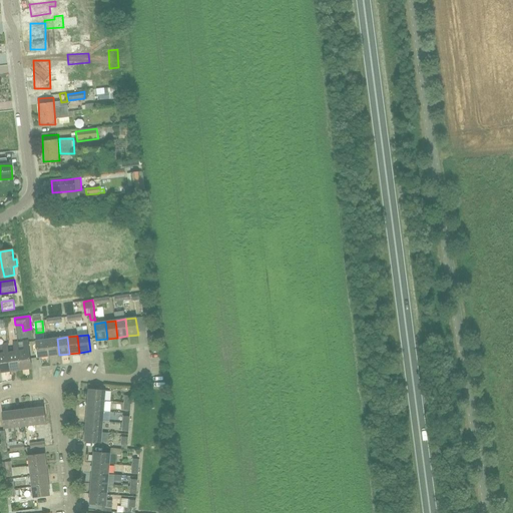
[(59,355),(57,339),(47,340),(49,357),(59,355)]
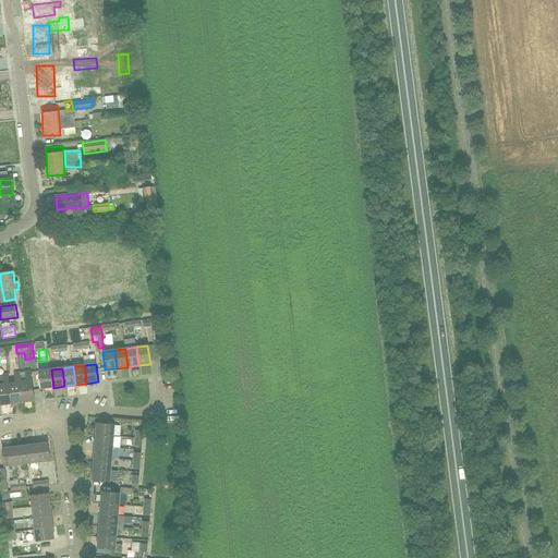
[(53,388),(51,370),(39,371),(41,389),(53,388)]
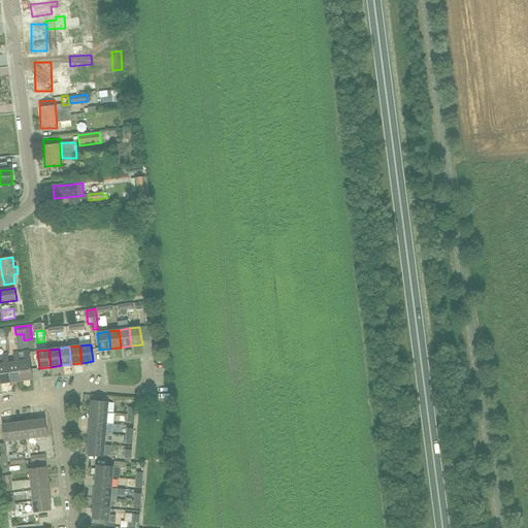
[(22,381),(33,380),(29,351),(25,352),(25,360),(20,361),(22,381)]
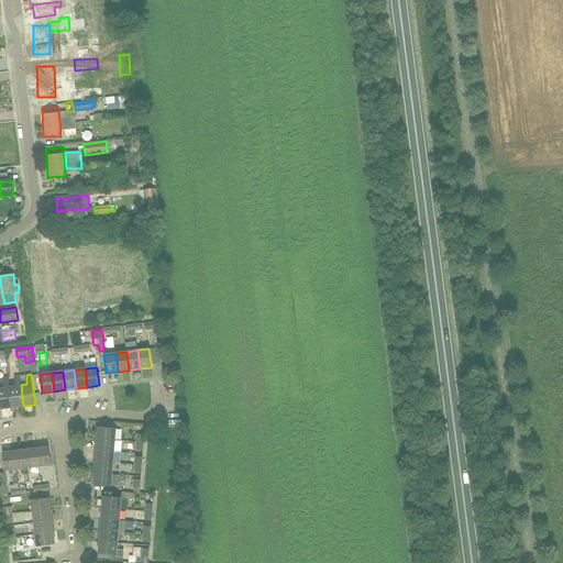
[(23,406),(21,385),(20,375),(14,376),(15,386),(10,386),(12,407),(23,406)]
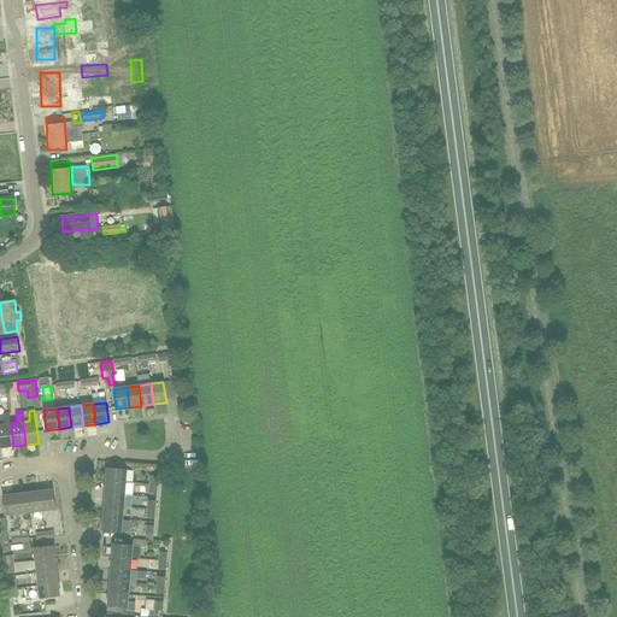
[(13,446),(11,423),(10,413),(4,413),(5,424),(0,424),(0,439),(1,448),(13,446)]
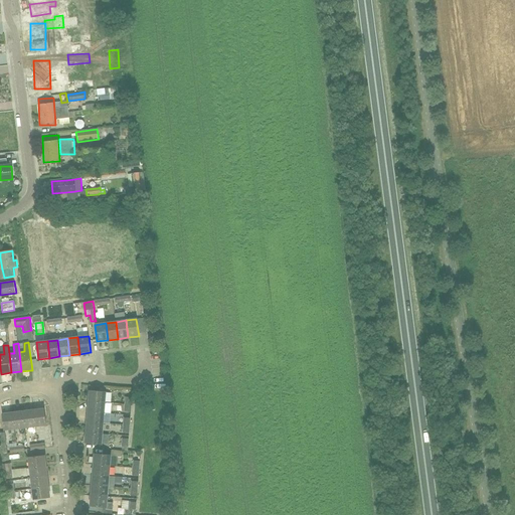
[(90,391),(89,401),(105,402),(106,392),(90,391)]
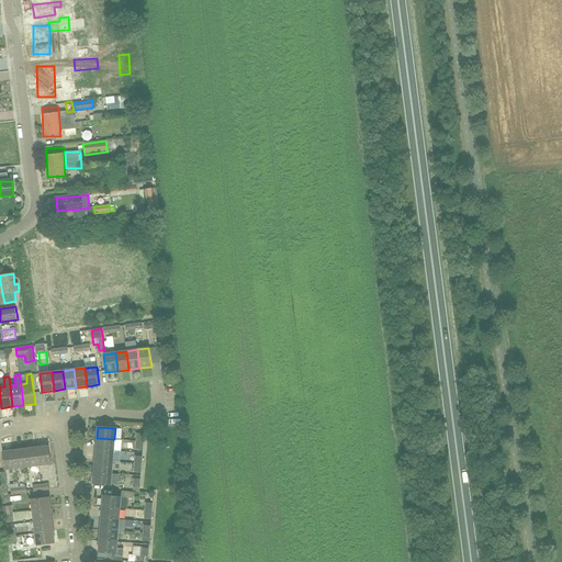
[(97,438),(96,449),(114,451),(114,439),(97,438)]
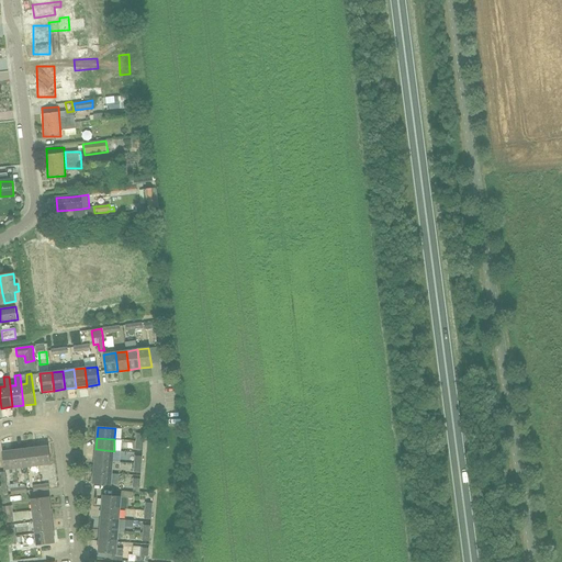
[(38,465),(51,464),(48,446),(36,448),(38,465)]
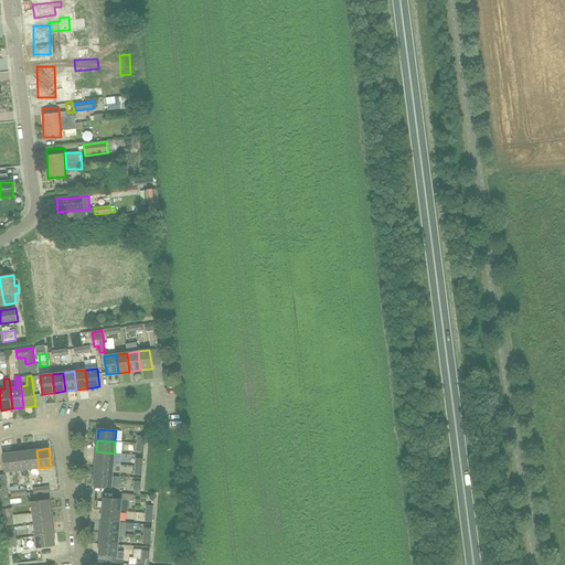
[(39,468),(36,450),(25,451),(28,469),(39,468)]
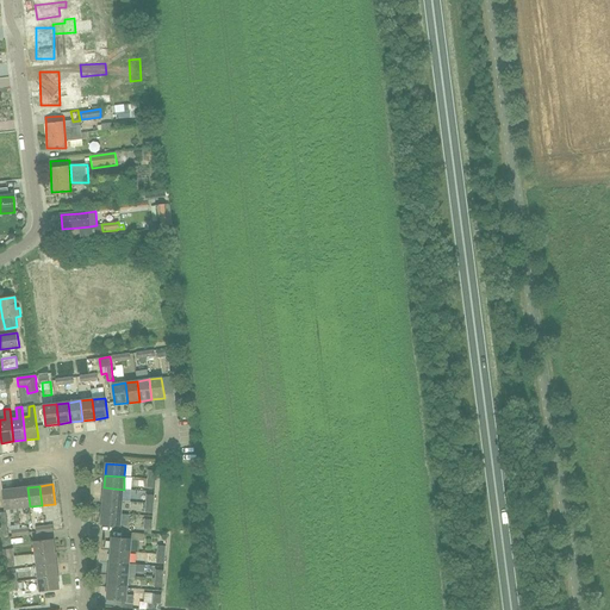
[(30,506),(27,487),(16,489),(18,509),(30,506)]
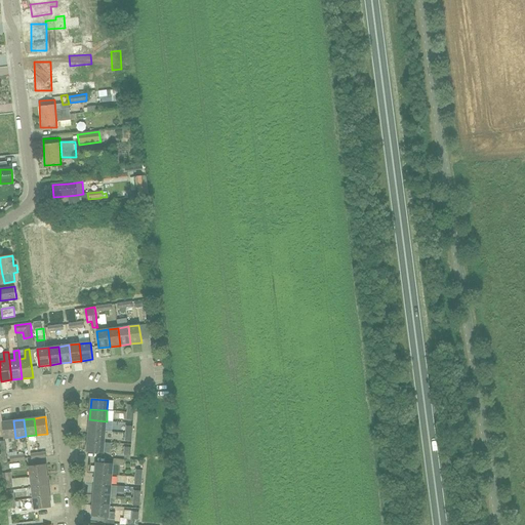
[(89,419),(88,431),(106,432),(107,421),(89,419)]
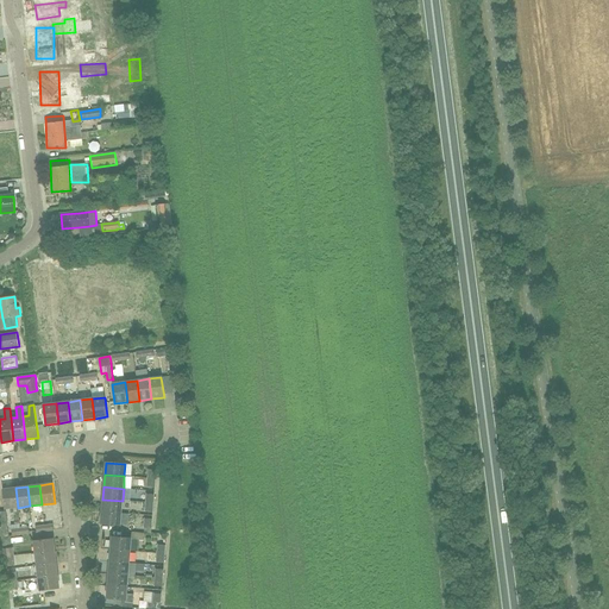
[(18,508),(16,488),(4,489),(6,509),(18,508)]
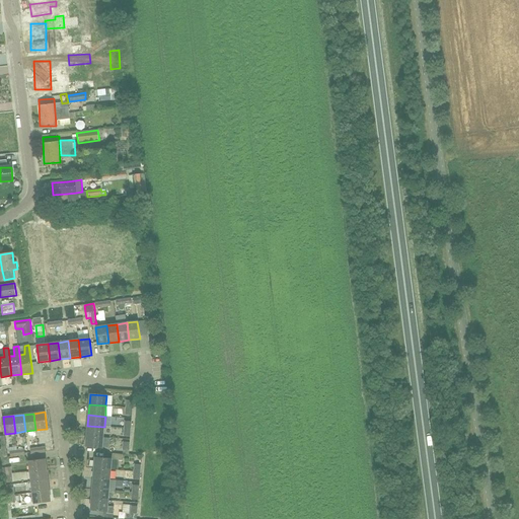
[(87,426),(86,436),(103,437),(104,427),(87,426)]
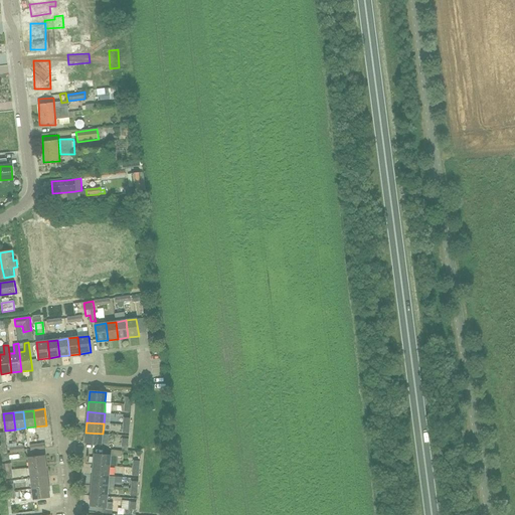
[(28,442),(26,430),(19,432),(21,443),(28,442)]
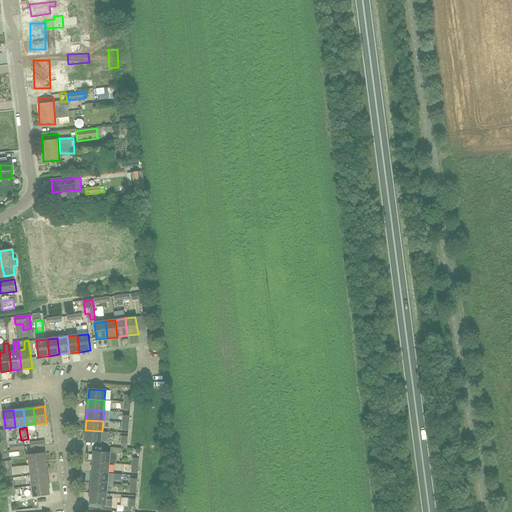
[(102,431),(85,430),(85,440),(101,442),(102,431)]
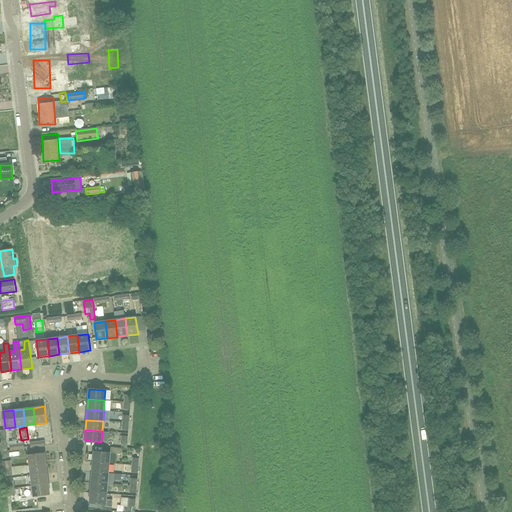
[(94,451),(93,462),(109,463),(110,452),(94,451)]
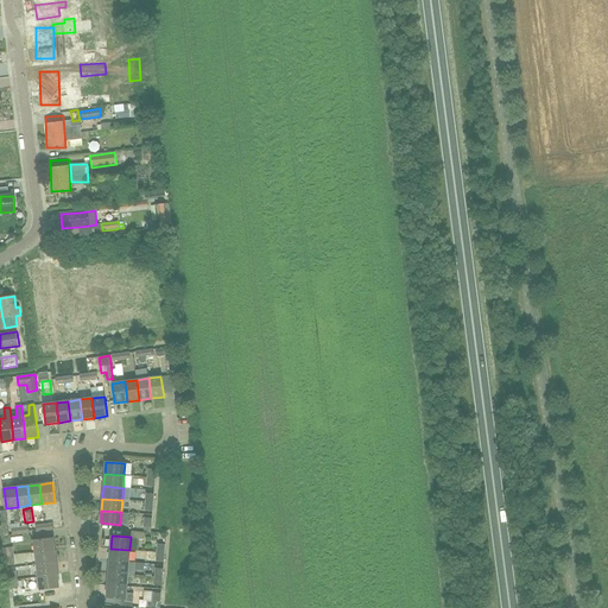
[(36,553),(55,551),(54,538),(33,540),(36,553)]
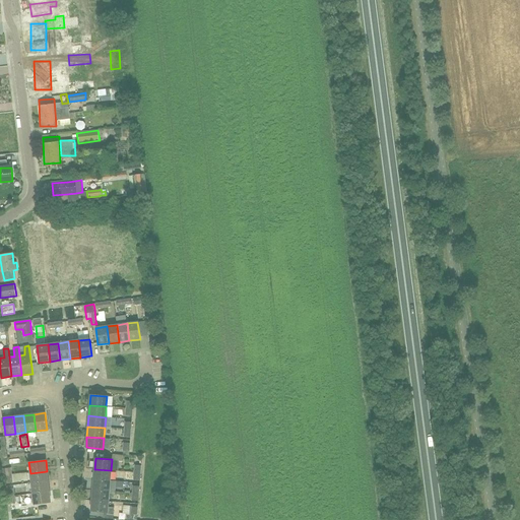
[(11,468),(5,468),(2,468),(3,476),(4,476),(12,475),(11,468)]
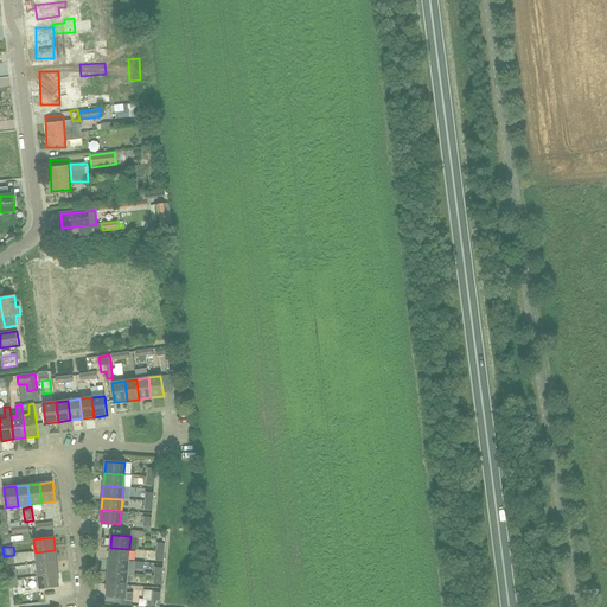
[(110,548),(109,560),(128,561),(129,549),(110,548)]
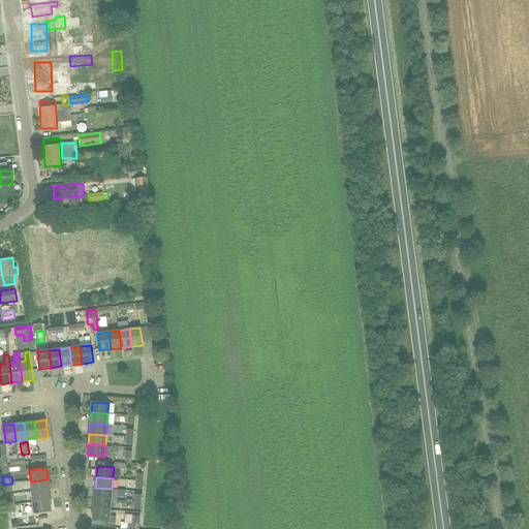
[(48,479),(31,481),(32,492),(49,490),(48,479)]
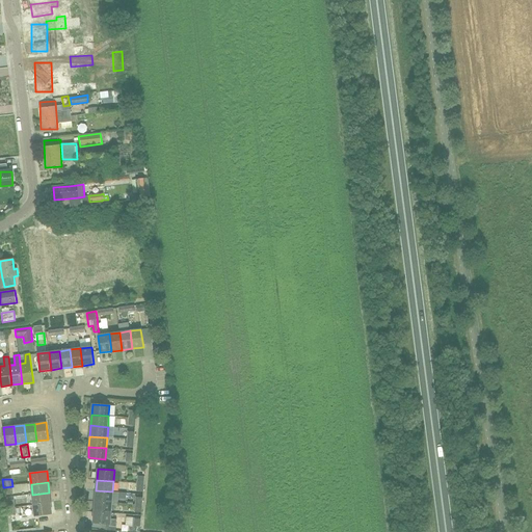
[(5,495),(7,495),(14,494),(12,486),(4,487),(5,495)]
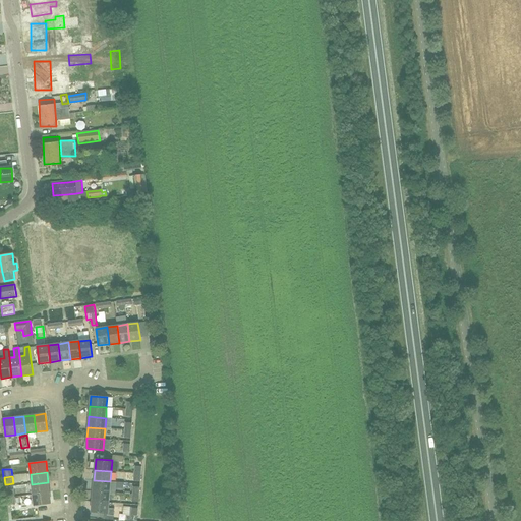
[(94,480),(93,490),(110,491),(110,481),(94,480)]
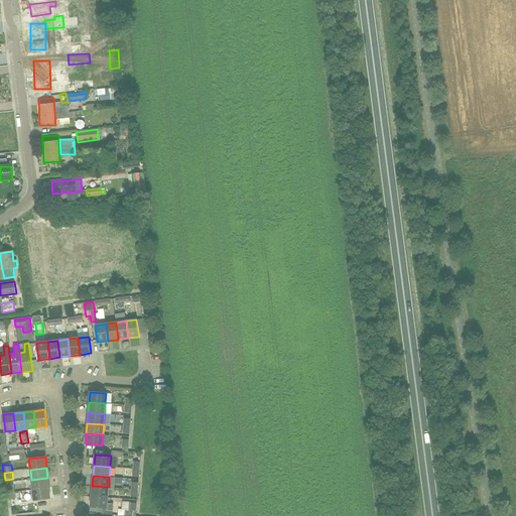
[(47,478),(31,480),(32,490),(49,488),(47,478)]
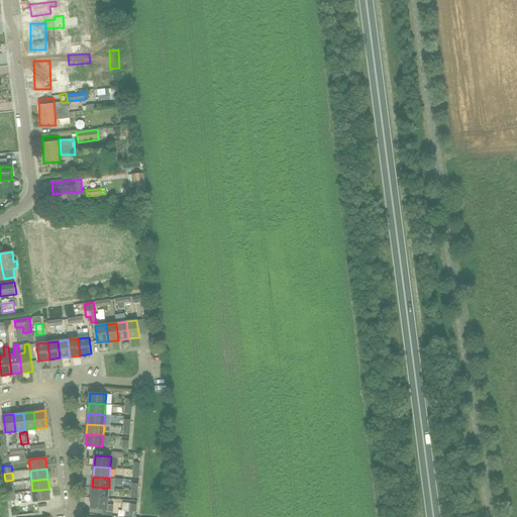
[(109,488),(92,487),(91,497),(108,499),(109,488)]
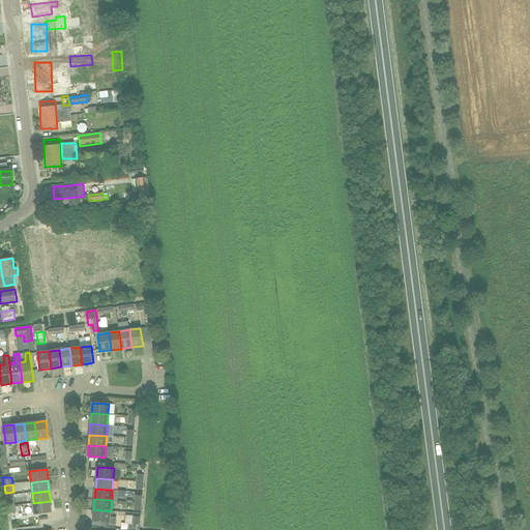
[(51,501),(33,503),(35,513),(52,511),(51,501)]
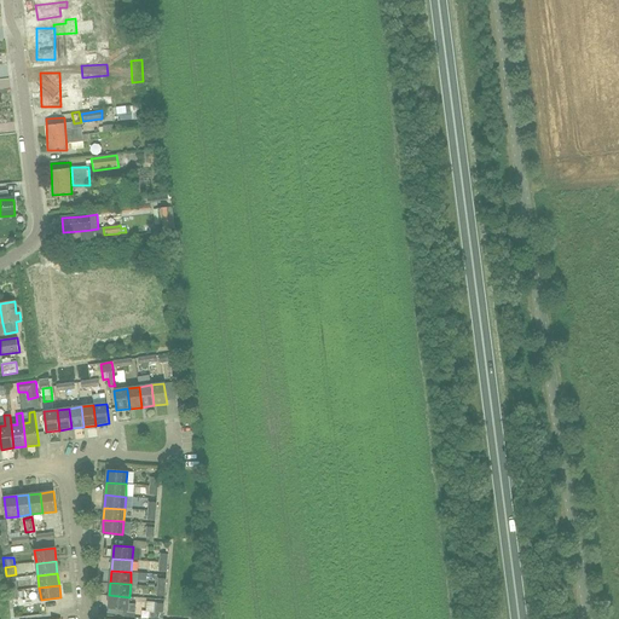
[(109,608),(136,611),(136,605),(128,603),(129,597),(109,595),(109,608)]
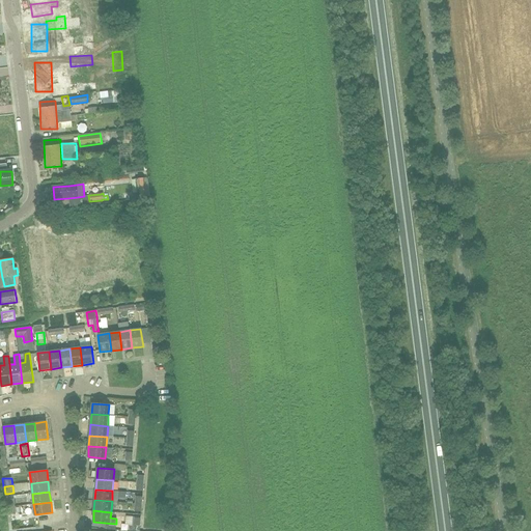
[(133,530),(129,530),(128,530),(135,530),(137,518),(134,518),(133,530)]
